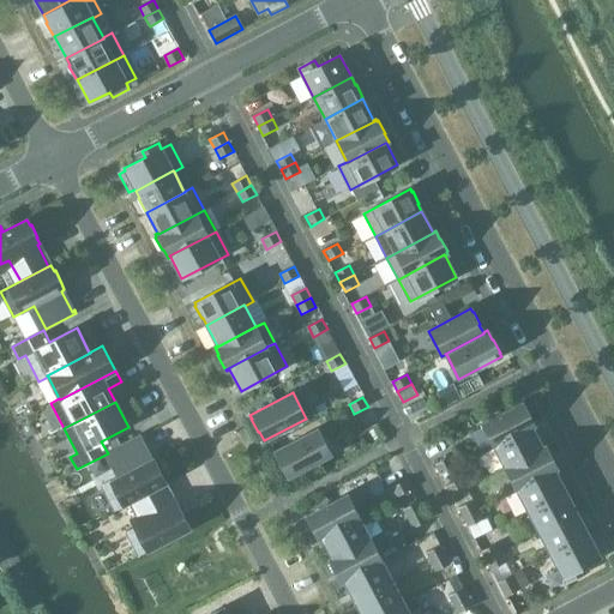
[(531,427),(535,426),(533,423),(534,423),(528,410),(527,410),(522,403),(482,423),(493,446),(531,426),(531,427)]
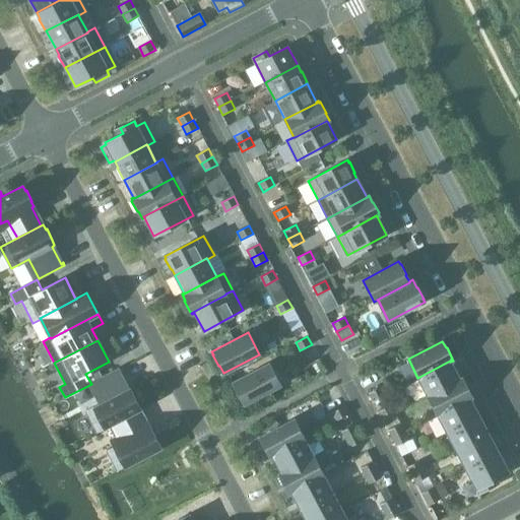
[(428,396),(460,380),(459,379),(450,362),(450,361),(417,378),(428,396)]
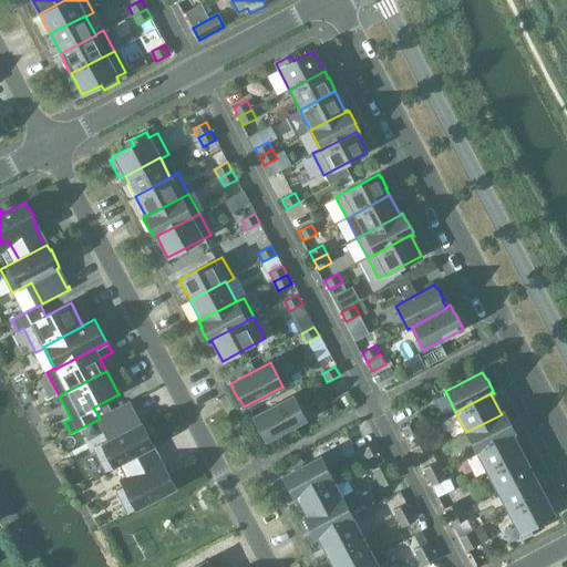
[(306,420),(292,397),(254,416),(258,425),(257,426),(264,437),(265,437),(266,441),(306,420)]
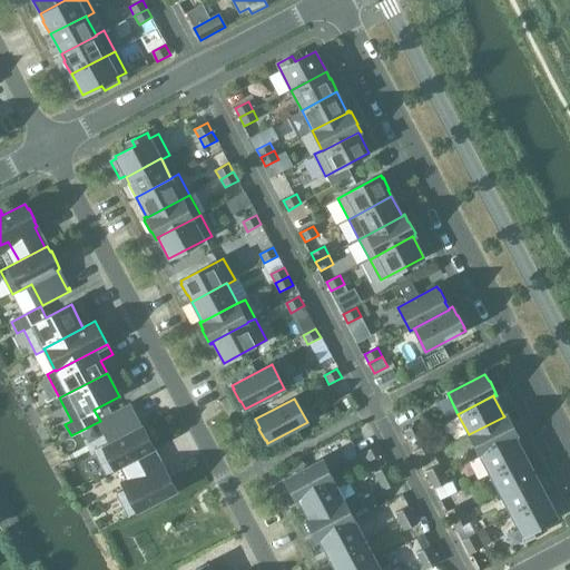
[(107,473),(126,464),(151,450),(154,449),(151,443),(146,431),(145,431),(141,425),(139,428),(129,409),(131,406),(130,404),(102,420),(114,441),(95,451),(107,473)]
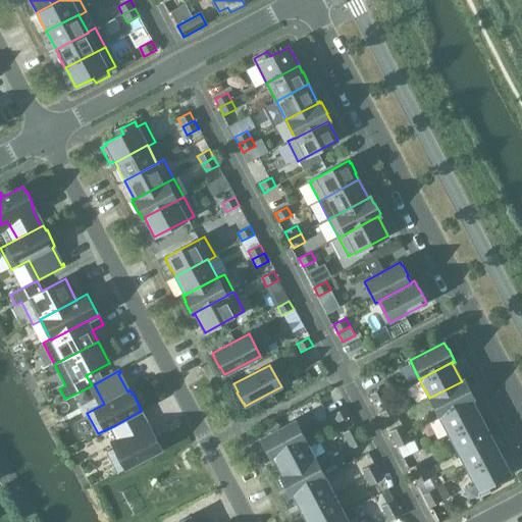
[(471,400),(473,399),(463,379),(461,380),(462,381),(429,398),(438,416),(471,400)]
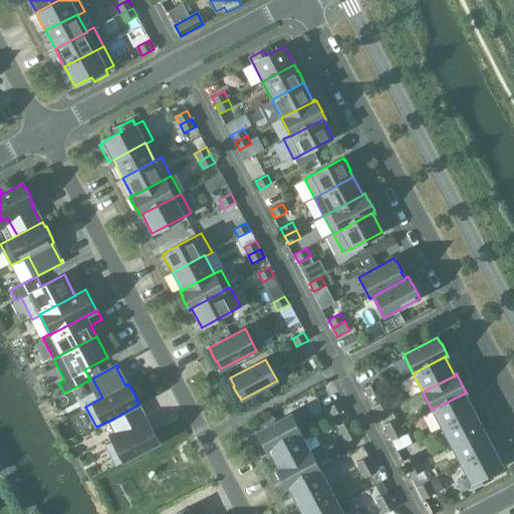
[(376,382),(364,389),(369,397),(380,391),(376,382)]
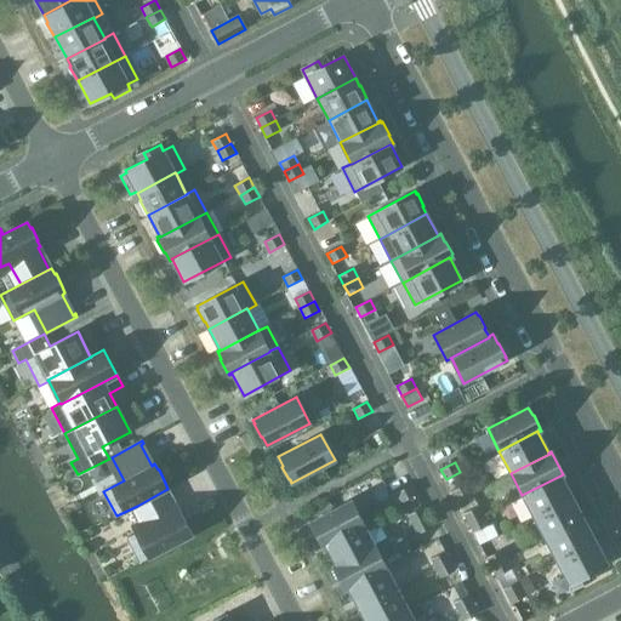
[(522,495),(534,517),(571,497),(560,476),(522,495)]
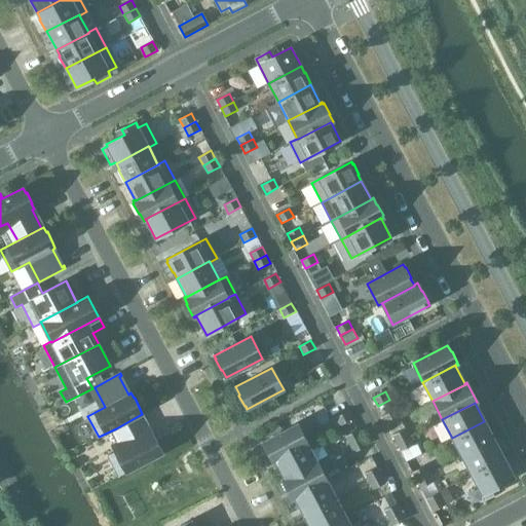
[(395,410),(383,416),(387,424),(400,418),(395,410)]
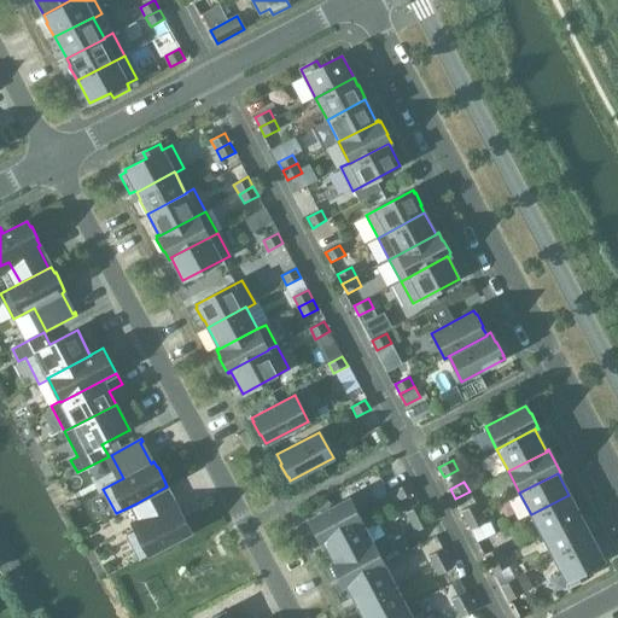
[(409,483),(395,490),(400,500),(414,493),(409,483)]
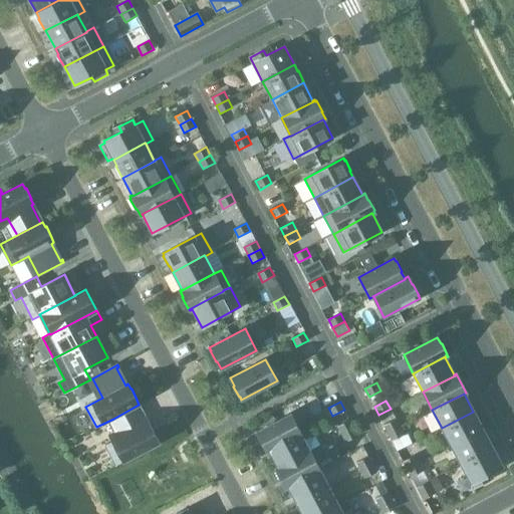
[(148,423),(146,424),(137,406),(113,419),(122,436),(105,445),(116,466),(159,443),(157,438),(152,427),(151,428),(148,423)]
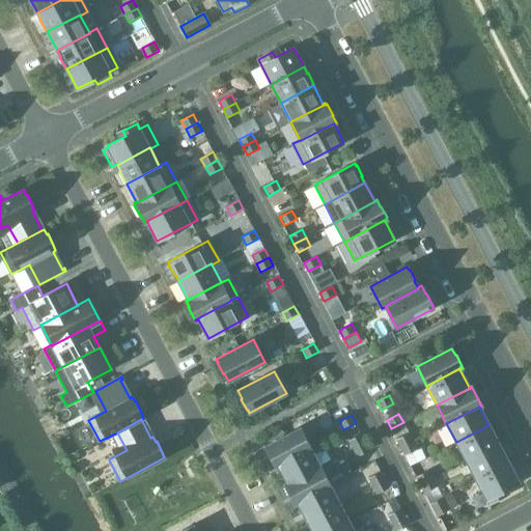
[(488,425),(456,442),(466,460),(499,444),(498,442),(499,442),(493,430),(493,431),(488,425)]
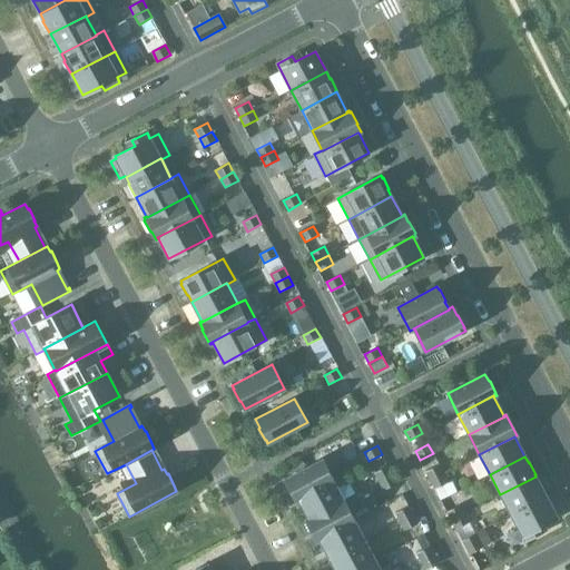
[(298,499),(297,499),(333,480),(322,459),(284,479),(288,487),(287,487),(294,499),(295,499),(296,501),(298,499)]
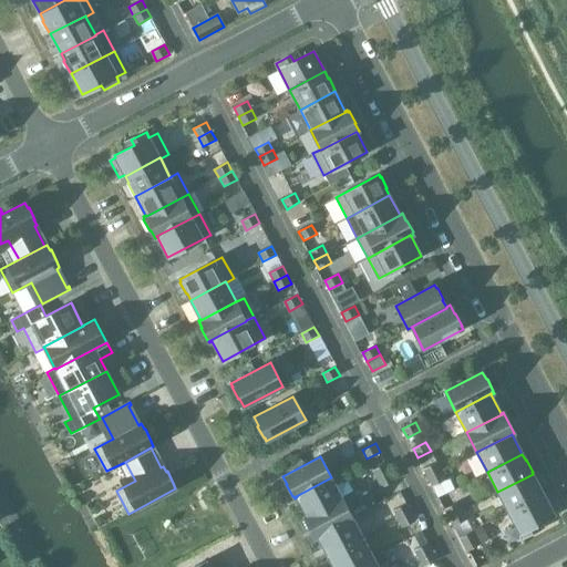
[(429,477),(441,471),(436,462),(423,468),(429,477)]
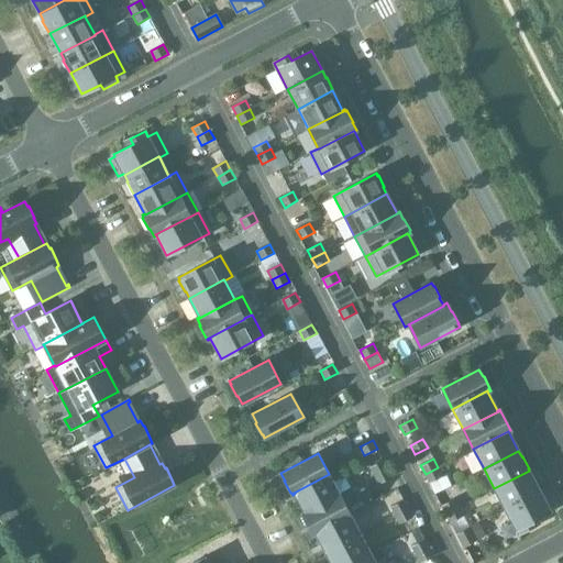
[(375,475),(387,468),(383,460),(370,466),(375,475)]
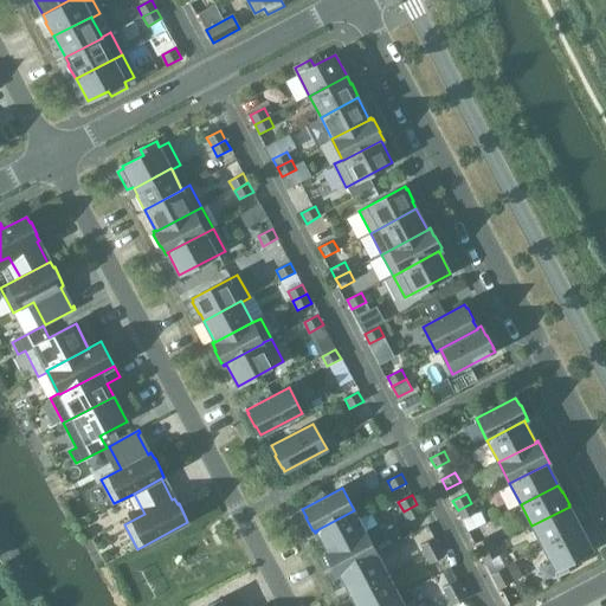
[(471,503),(458,510),(463,520),(476,513),(471,503)]
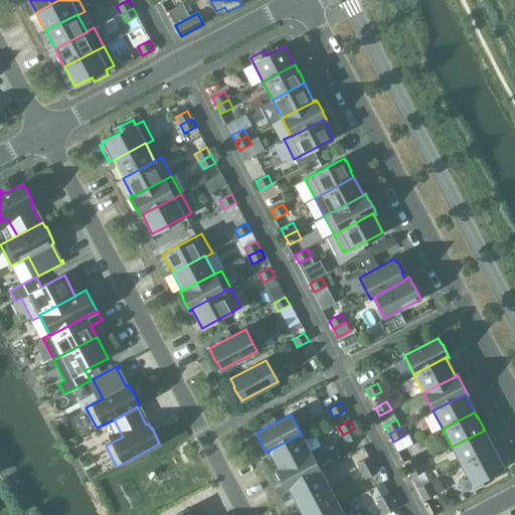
[(354,428),(343,435),(347,443),(359,437),(354,428)]
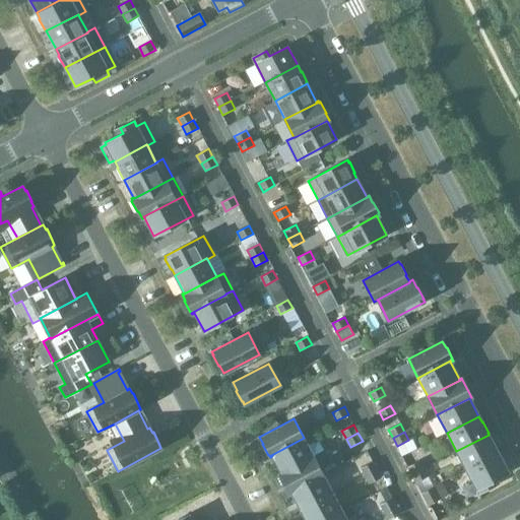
[(489,435),(456,451),(466,469),(498,453),(489,435)]
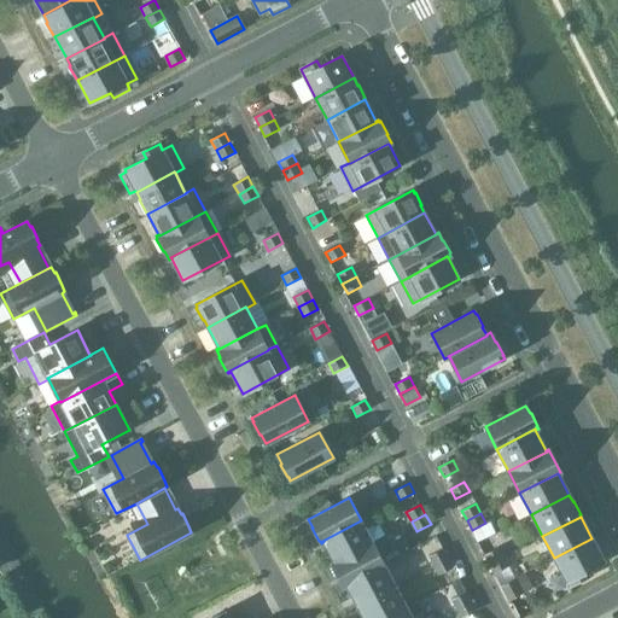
[(322,541),(324,541),(334,561),(334,563),(372,542),(361,520),(322,541)]
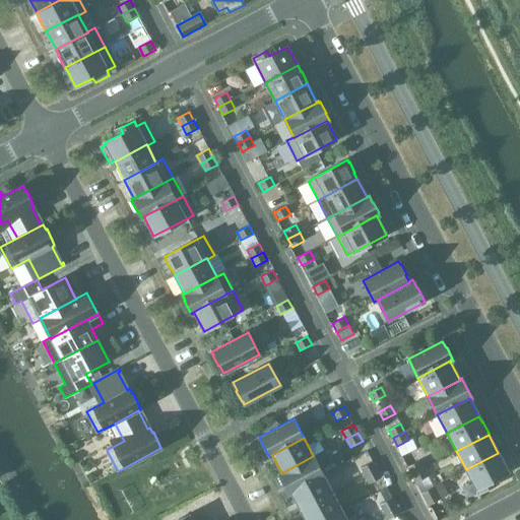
[(498,453),(466,469),(478,494),(493,486),(490,481),(508,472),(507,469),(512,467),(504,451),(499,454),(498,453)]
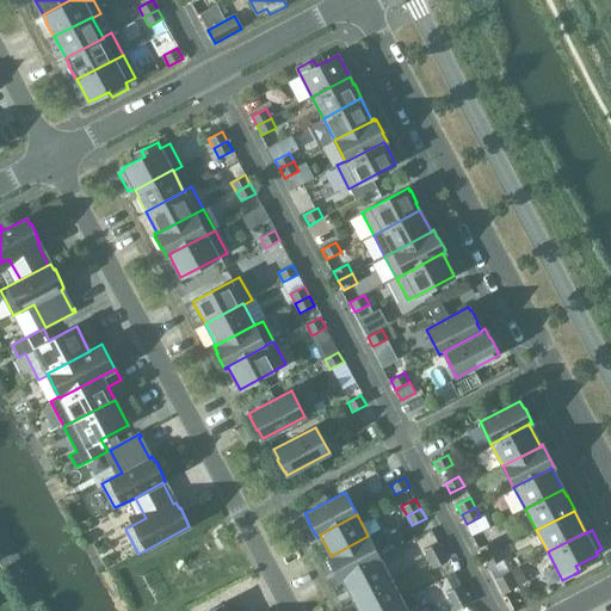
[(343,579),(343,578),(380,557),(368,536),(331,556),(331,555),(328,556),(340,580),(343,579)]
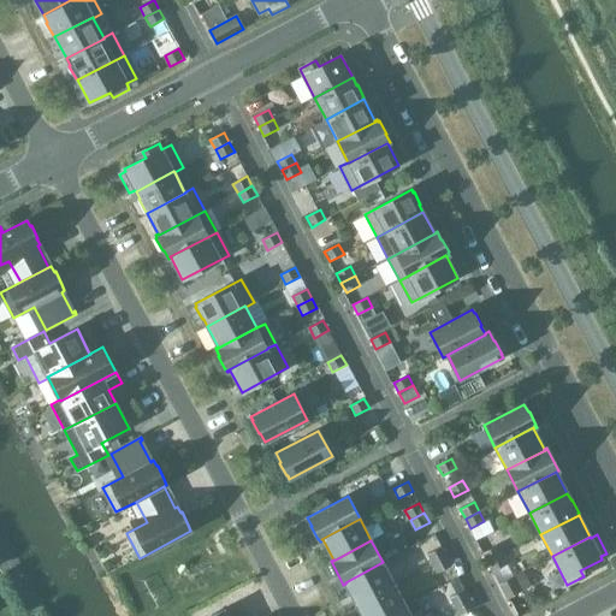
[(487,562),(502,555),(497,545),(483,552),(487,562)]
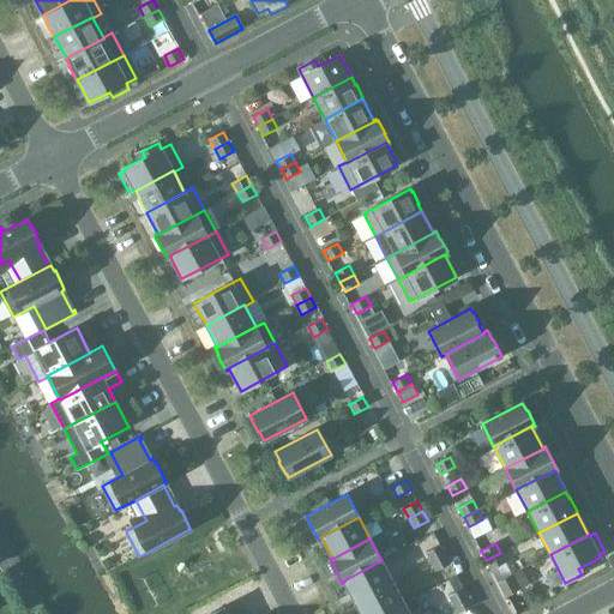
[(432,563),(445,554),(440,545),(426,552),(432,563)]
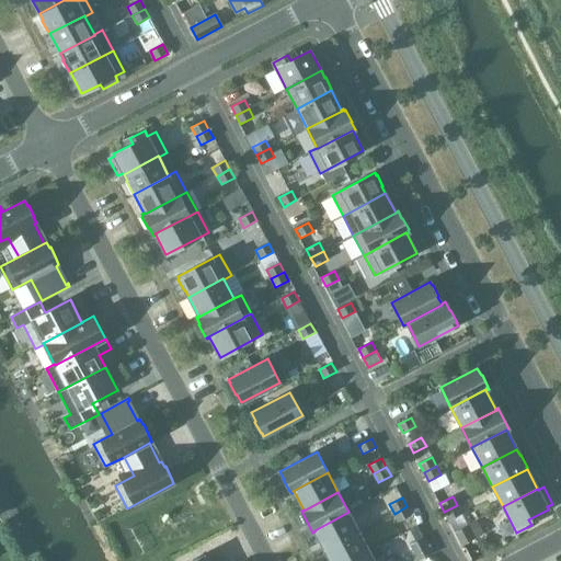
[(457,505),(444,512),(449,521),(461,514),(457,505)]
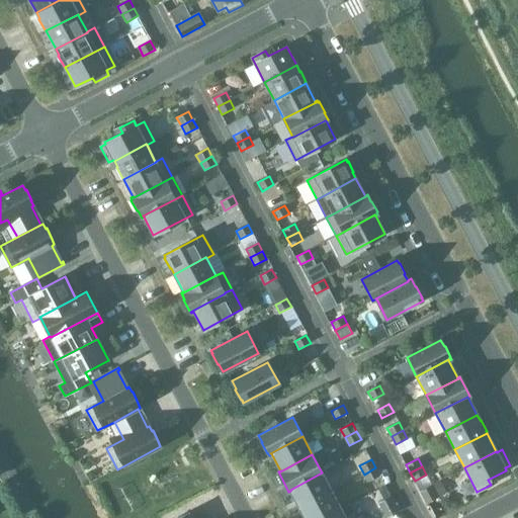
[(375,467),(364,475),(368,483),(379,476),(375,467)]
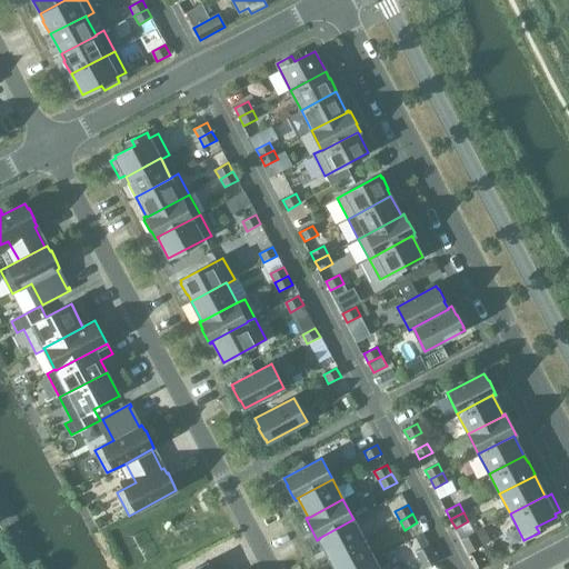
[(319,538),(319,539),(329,558),(363,539),(353,519),(319,538)]
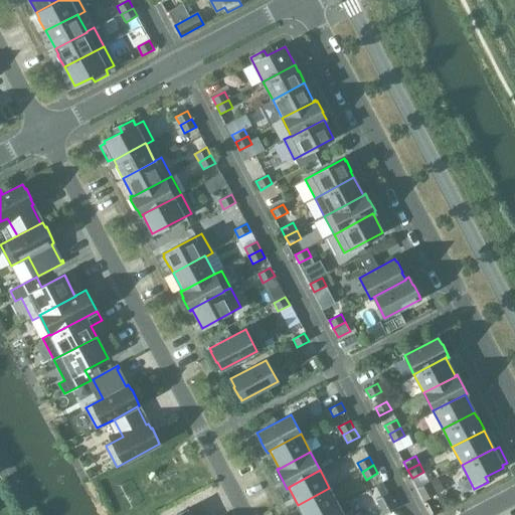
[(444,490),(438,478),(417,488),(423,501),(444,490)]
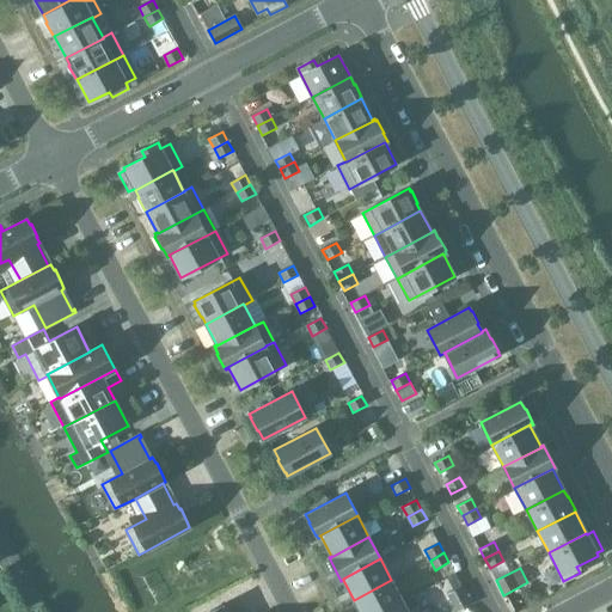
[(383,611),(403,601),(391,580),(354,600),(357,607),(356,607),(359,611),(383,611)]
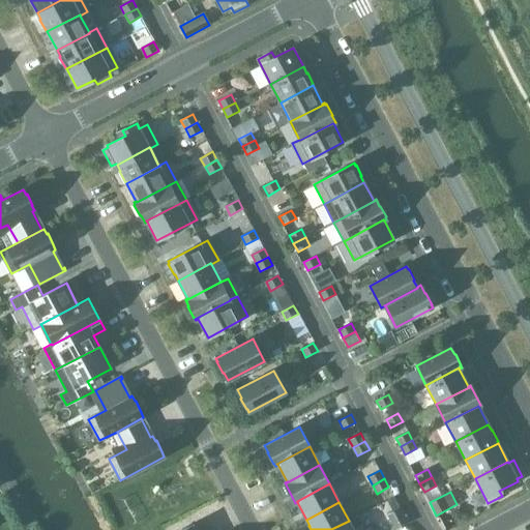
[(392,522),(404,516),(400,507),(387,513),(392,522)]
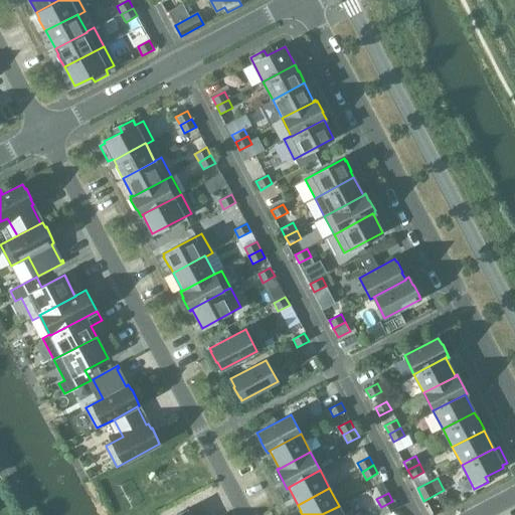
[(392,501),(381,507),(384,514),(385,514),(396,509),(392,501)]
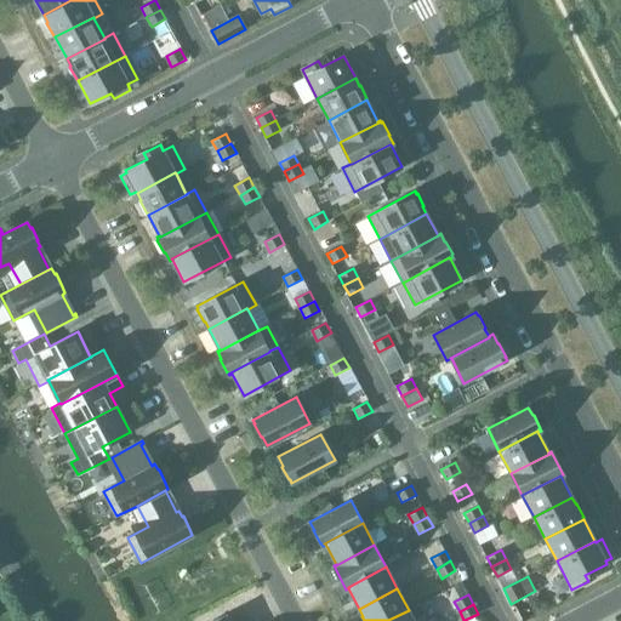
[(388,620),(414,620),(409,610),(388,620)]
